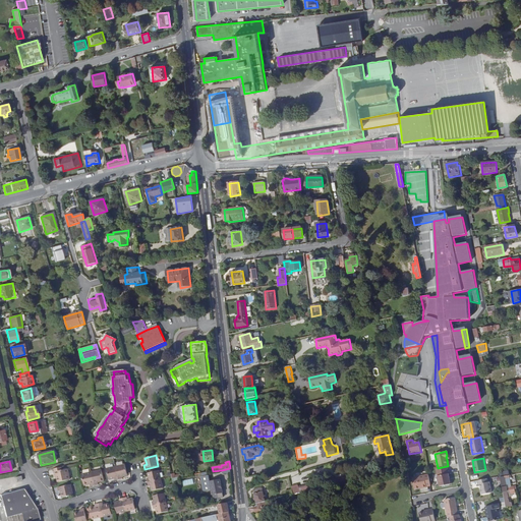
[(125,465),(107,469),(110,480),(115,479),(116,481),(123,479),(123,477),(128,476),(125,465)]
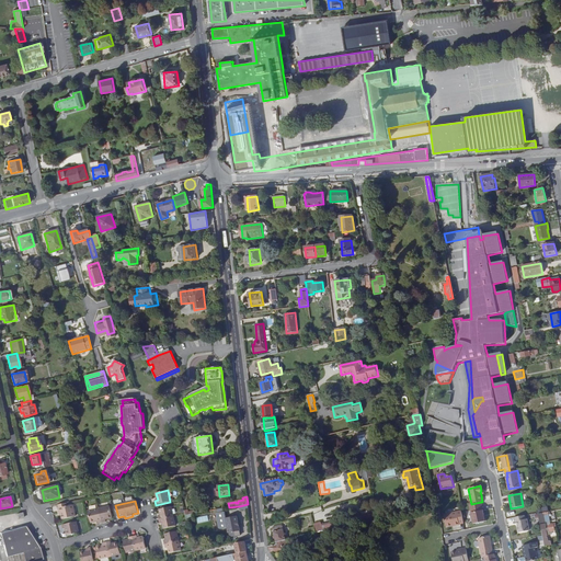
[(471,504),(469,505),(473,524),(487,522),(485,517),(484,517),(481,502),(471,504)]
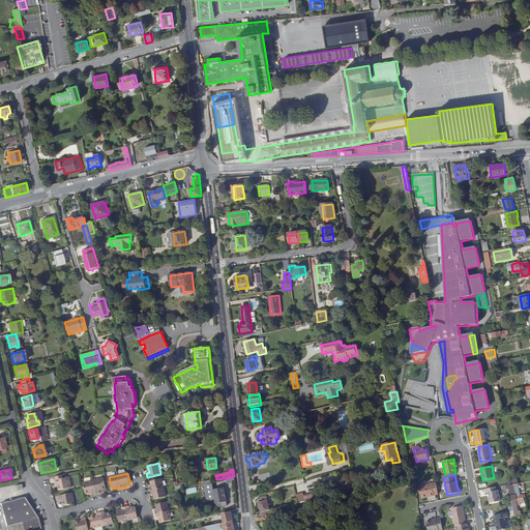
[(63,476),(54,478),(56,486),(58,484),(58,488),(59,492),(71,489),(69,478),(63,479),(63,476)]
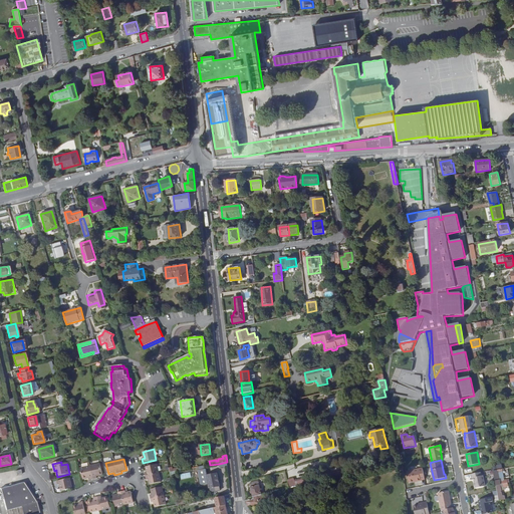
[(101,465),(81,469),(84,480),(90,479),(90,481),(97,479),(97,477),(103,476),(101,465)]
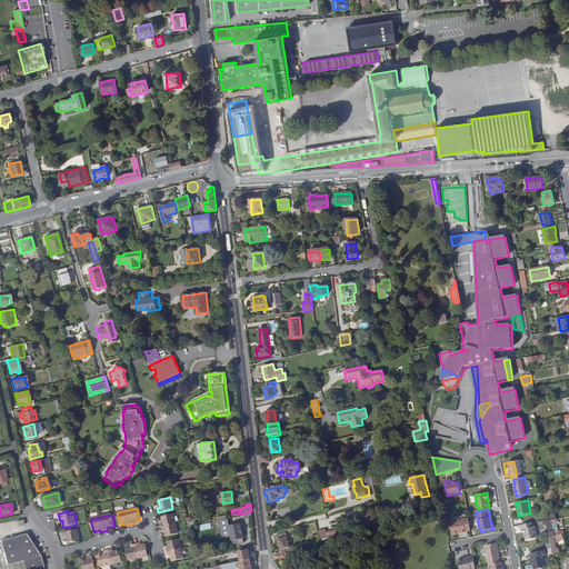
[(178,533),(173,515),(161,517),(163,522),(160,523),(162,531),(165,530),(166,537),(178,533)]
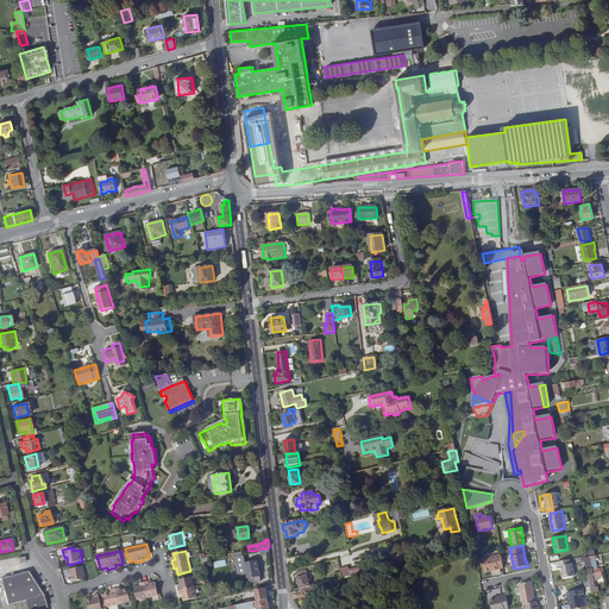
[(498,569),(503,567),(501,554),(488,557),(488,558),(482,559),(484,571),(493,570),(494,571),(498,570),(498,569)]
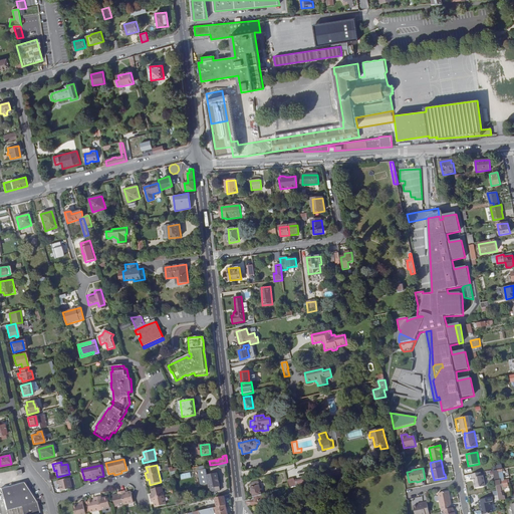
[(215,492),(220,491),(219,486),(220,486),(217,473),(207,475),(210,492),(215,491),(215,492)]
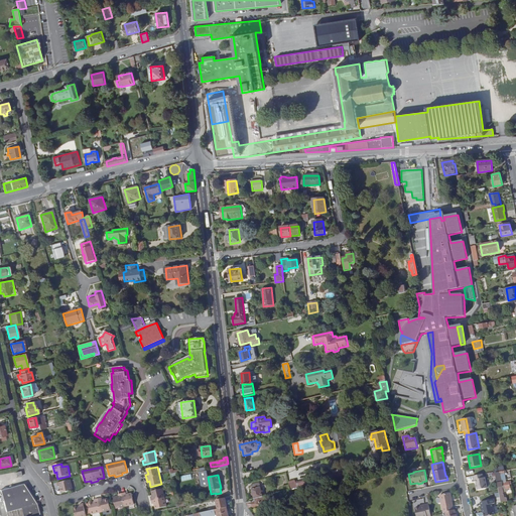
[(482,475),(473,476),(474,481),(476,480),(477,485),(478,490),(487,489),(485,479),(483,479),(482,475)]
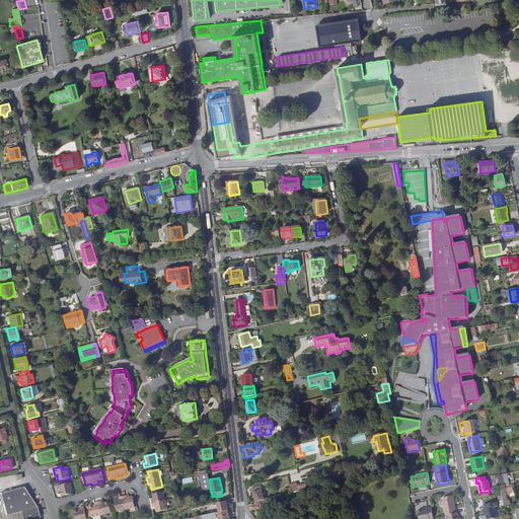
[(71,484),(58,487),(59,490),(61,490),(62,497),(73,494),(71,484)]
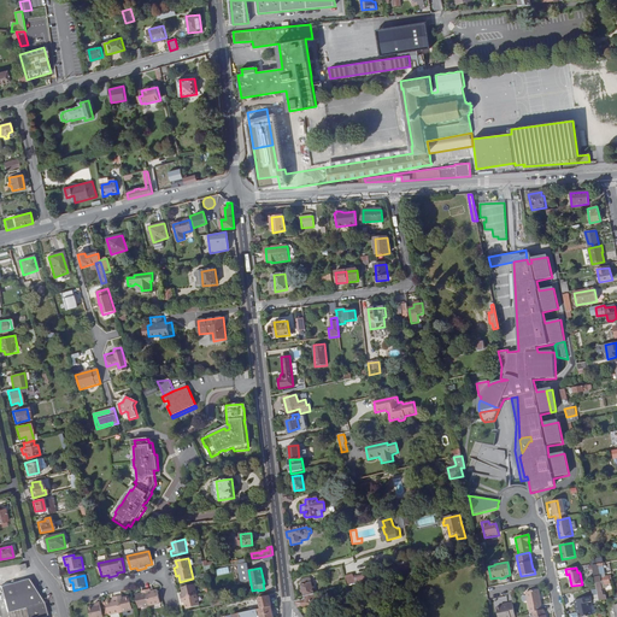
[(347,586),(366,581),(365,575),(352,577),(351,576),(346,577),(346,579),(347,586)]
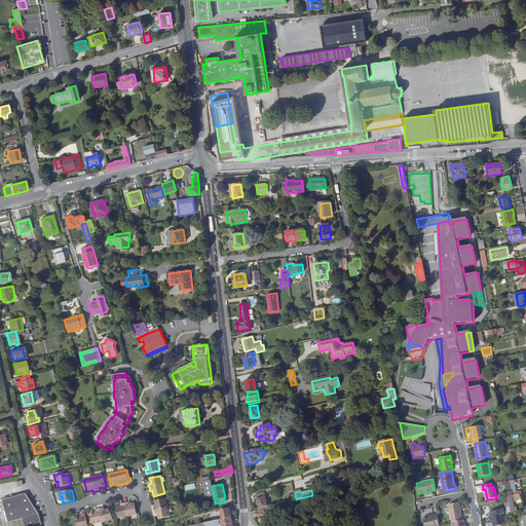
[(259,509),(264,506),(268,506),(264,492),(255,494),(259,509)]
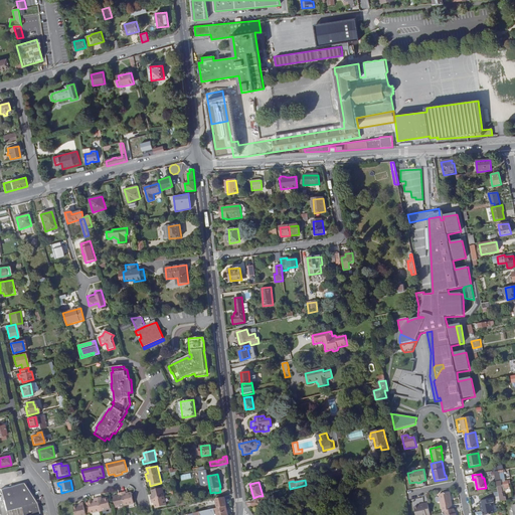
[(22,514),(37,514),(39,514),(35,503),(23,483),(0,489),(6,512),(20,507),(22,514)]
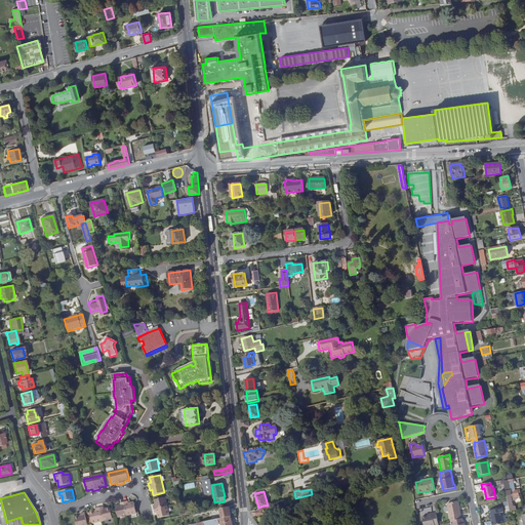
[(508,500),(510,511),(522,509),(522,506),(512,508),(511,498),(516,497),(516,494),(507,496),(508,500)]
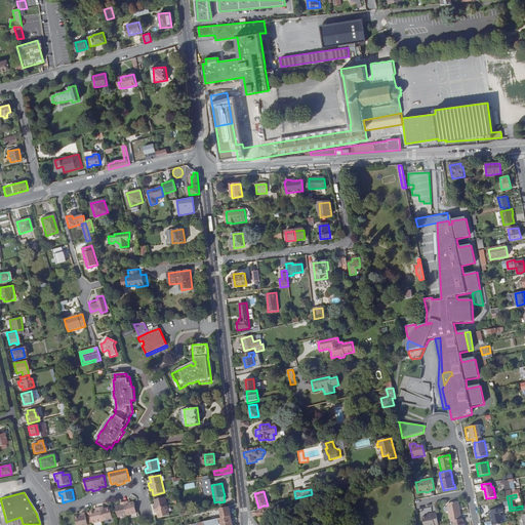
[(169,516),(165,497),(154,499),(155,506),(153,506),(155,513),(157,513),(158,518),(169,516)]
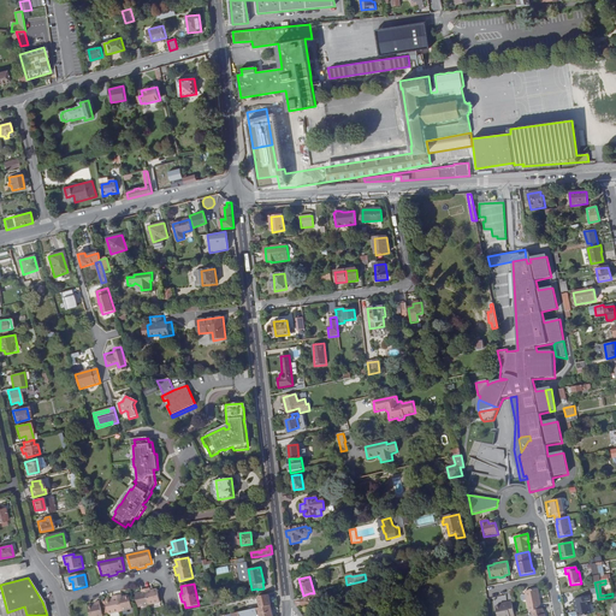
[(136,594),(138,608),(160,603),(158,590),(152,591),(152,588),(142,591),(143,593),(136,594)]
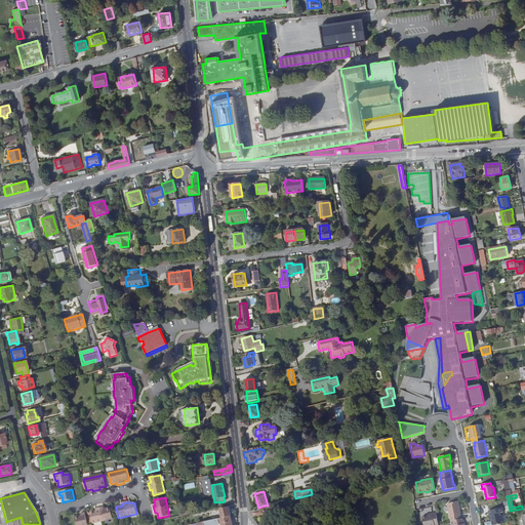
[(251,511),(253,517),(266,514),(264,506),(258,508),(258,510),(251,511)]
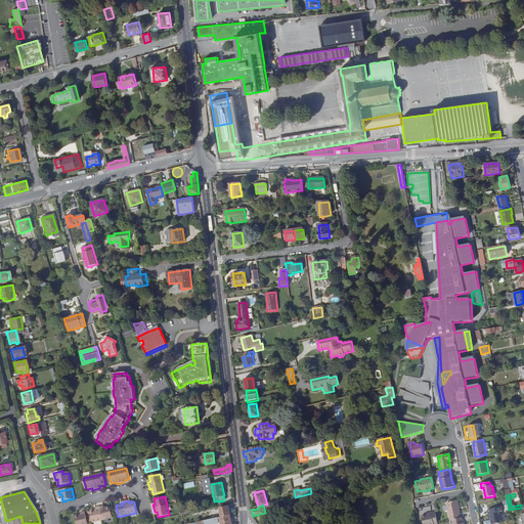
[(461,518),(459,505),(447,507),(450,520),(461,518)]
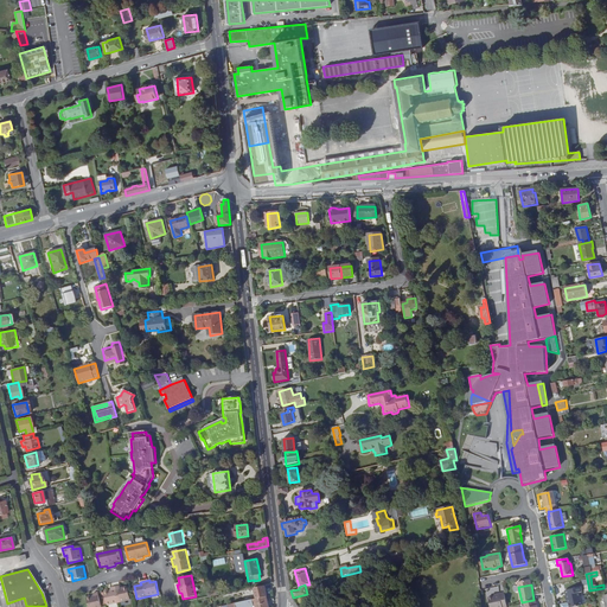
[(254,588),(256,599),(267,596),(264,586),(254,588)]
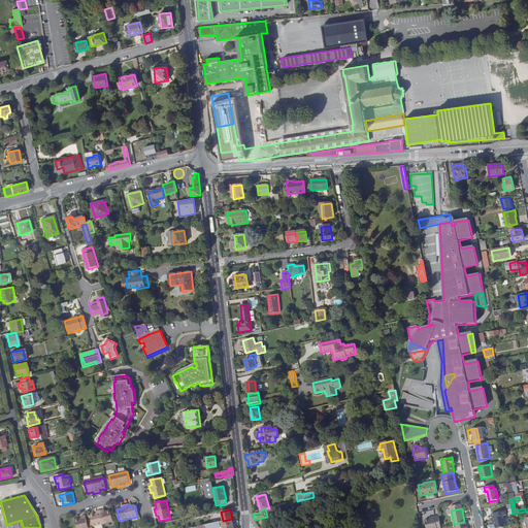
[(94,527),(114,523),(111,512),(105,513),(105,510),(98,513),(98,515),(91,516),(94,527)]
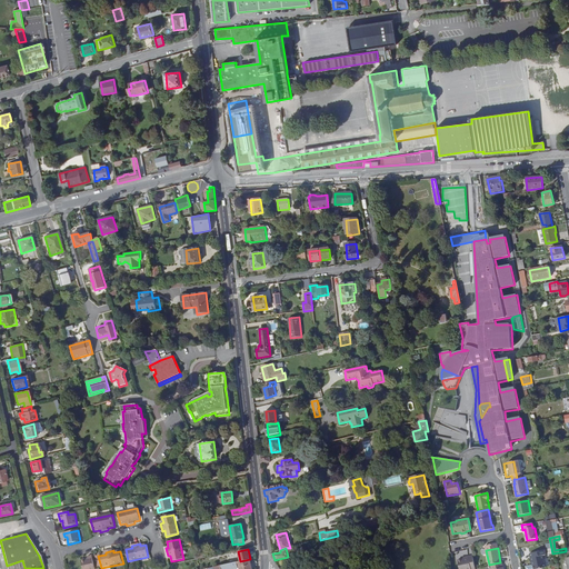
[(533,568),(538,568),(545,568),(542,556),(546,556),(545,551),(530,553),(531,562),(532,562),(533,566),(533,568)]
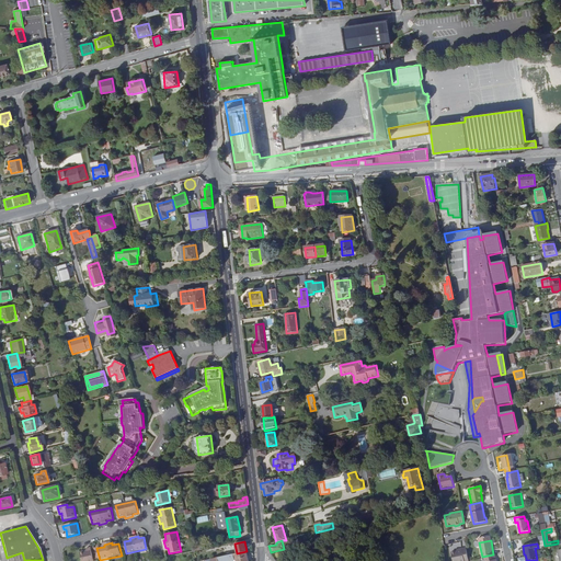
[(81,553),(82,560),(94,560),(91,548),(87,549),(88,551),(81,553)]
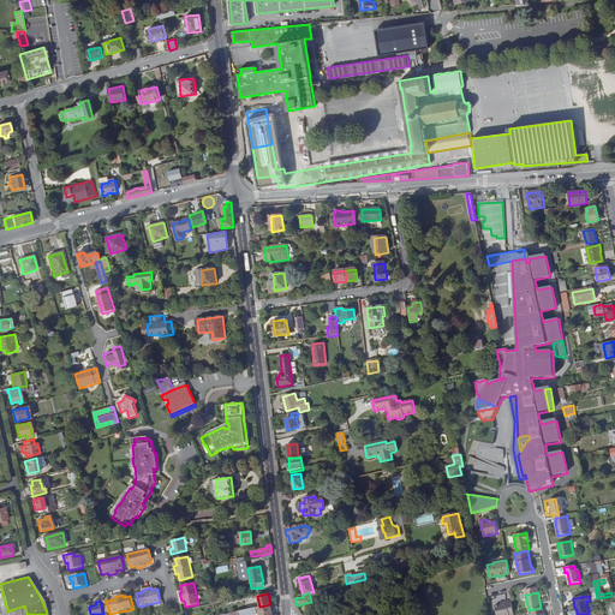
[(502,604),(501,604),(495,605),(497,614),(509,614),(507,601),(501,602),(502,604)]
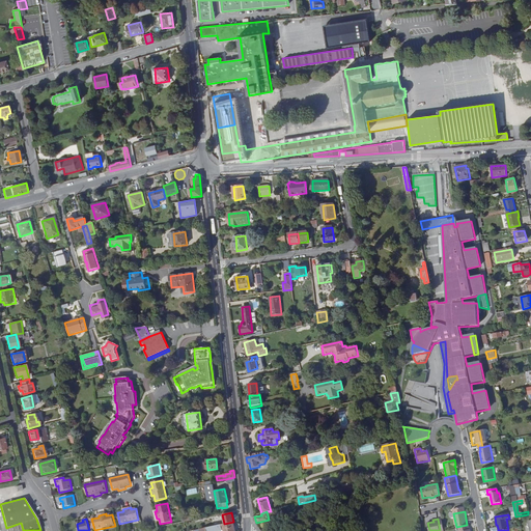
[(214,526),(200,529),(199,530),(220,530),(224,530),(234,530),(233,522),(224,524),(214,526)]
